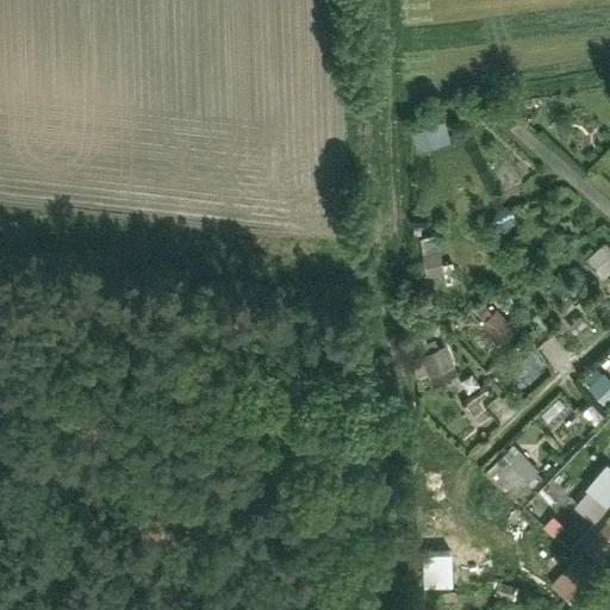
[(414,131),(418,151),(453,143),(448,123),(414,131)]
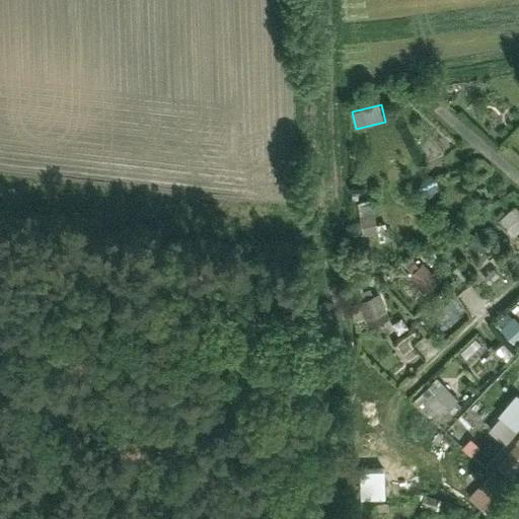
[(375,202),(359,204),(364,235),(379,233),(375,202)]
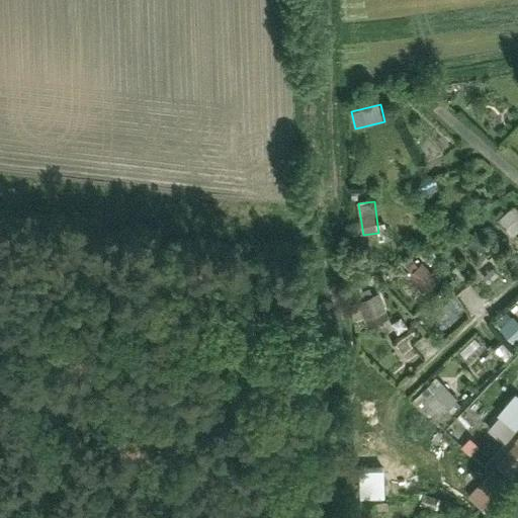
[(498,221),(515,237),(517,234),(517,207),(514,204),(498,221)]
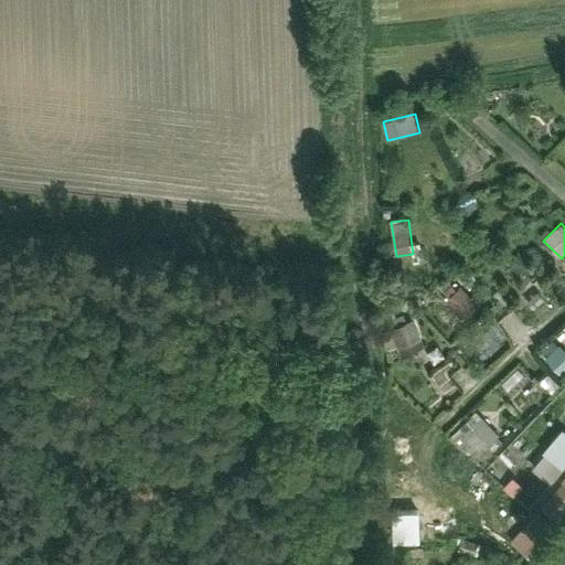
[(465,318),(478,302),(459,287),(446,301),(465,318)]
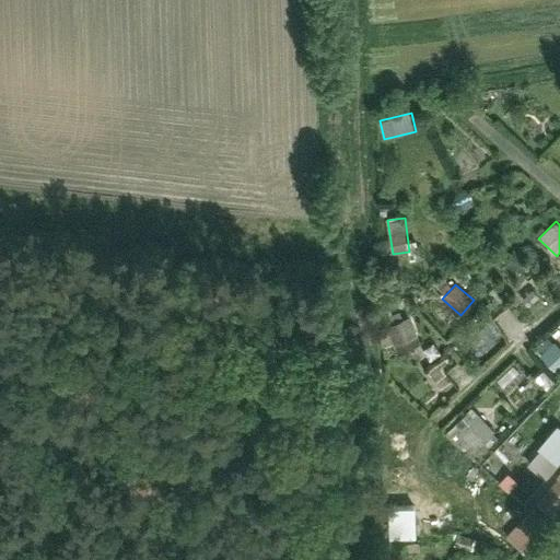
[(557,372),(559,370),(559,345),(551,335),(536,348),(557,372)]
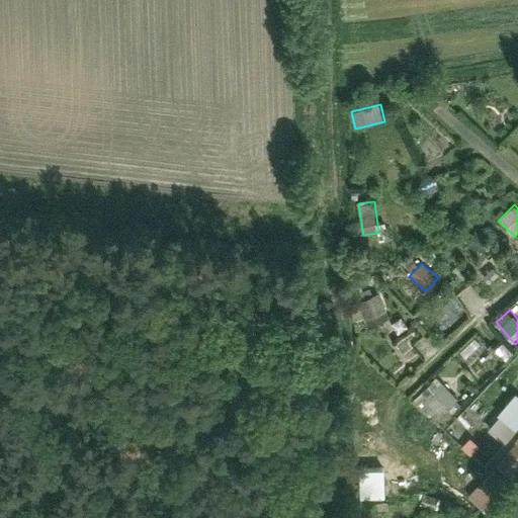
[(434,425),(459,401),(436,377),(412,401),(434,425)]
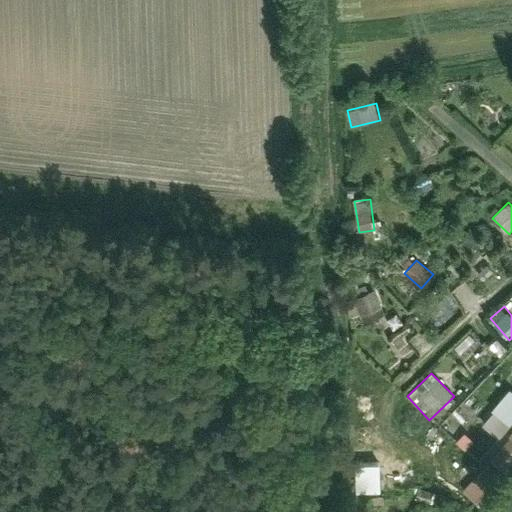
[(492,408),(510,425),(511,422),(511,388),(492,408)]
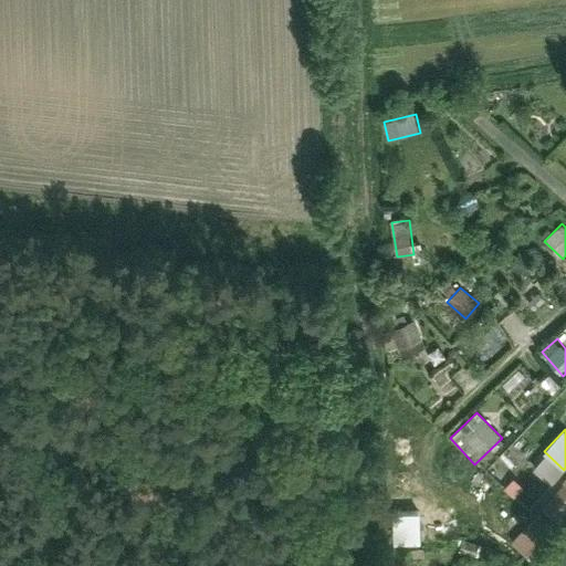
[(520,475),(538,453),(522,439),(503,462),(520,475)]
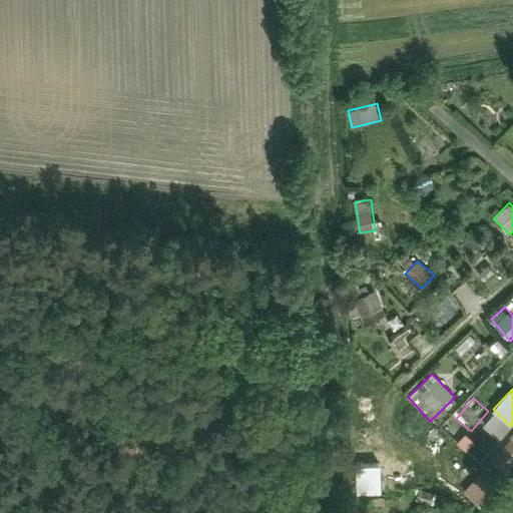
[(466,452),(475,442),(466,434),(457,443),(466,452)]
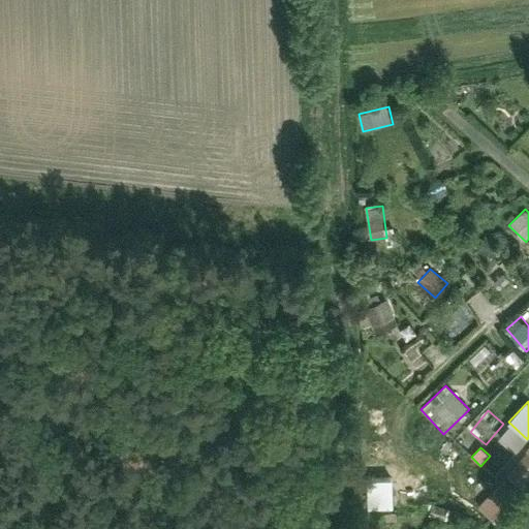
[(522,485),(528,476),(528,447),(507,472),(522,485)]
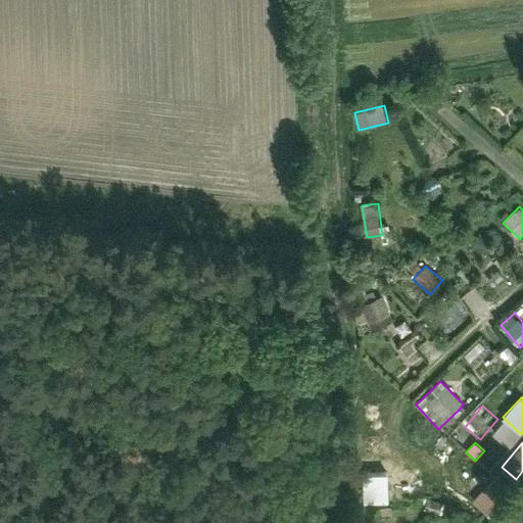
[(369,475),(369,500),(386,498),(386,475),(369,475)]
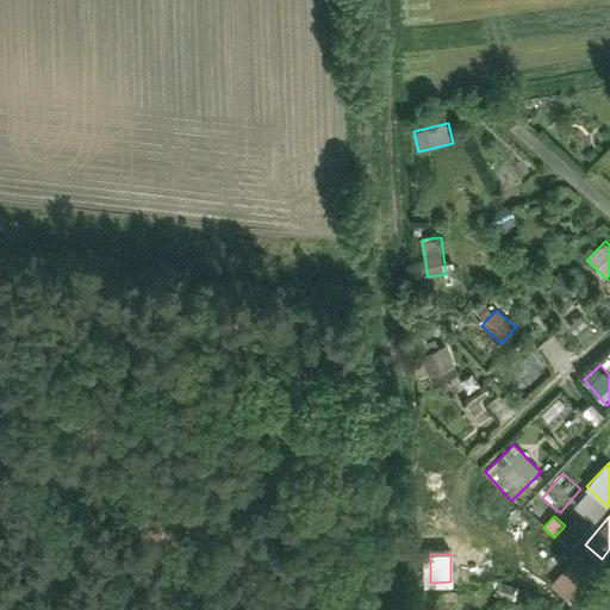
[(580,609),(595,609),(609,592),(609,591),(574,560),(553,585),(580,609)]
